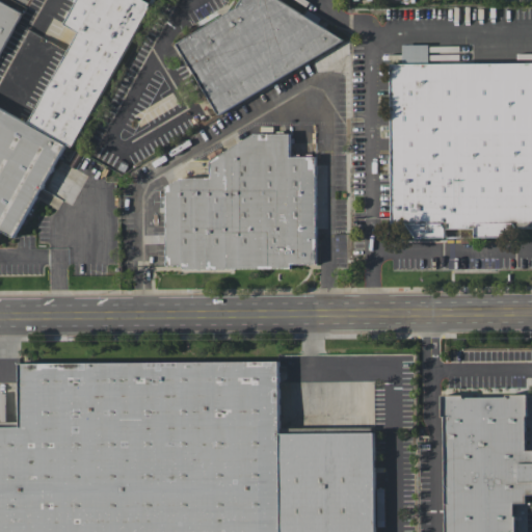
[(143,0),(152,4),(82,132),(87,135),(83,142),(78,138),(73,148),(67,144),(19,118),(28,103),(37,108),(43,99),(34,94),(49,68),(57,72),(62,61),(54,57),(58,49),(68,54),(79,33),(64,25),(78,0),(143,0)]
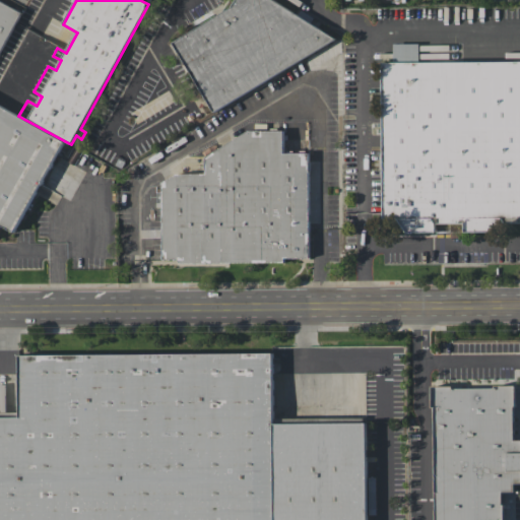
[(245,0),(171,46),(214,112),(335,40),(271,0),(245,0)]
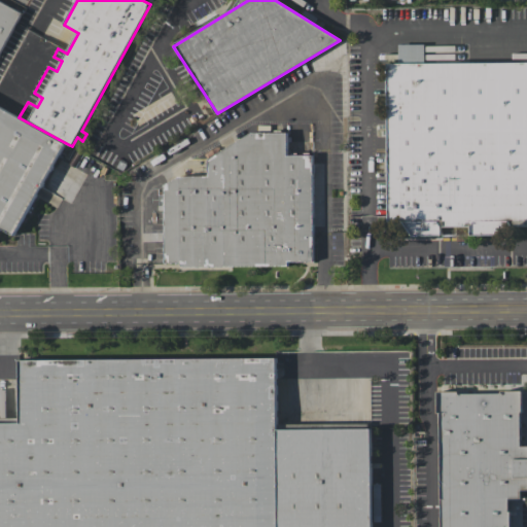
[(0,3),(0,54),(21,15),(0,3)]
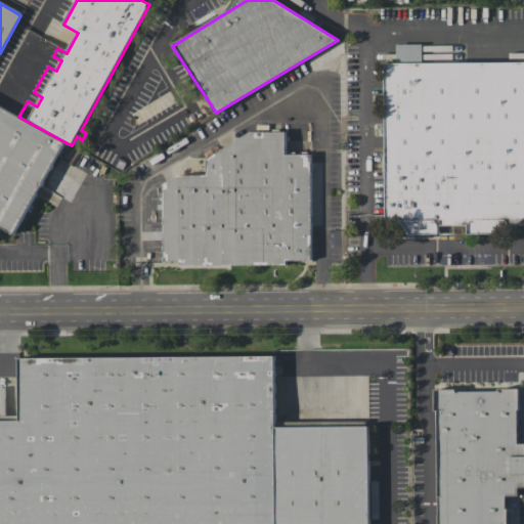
[(396,59),(422,59),(422,44),(396,44),(396,59)]
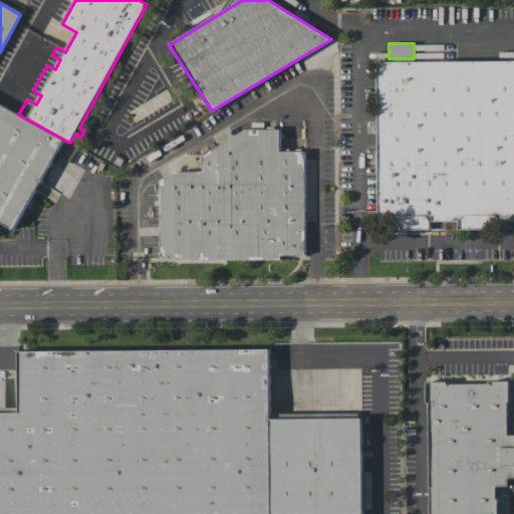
[(513,60),(377,62),(378,216),(392,216),(402,230),(430,229),(431,221),(458,221),(458,229),(488,229),(496,216),(498,221),(513,220),(513,60)]
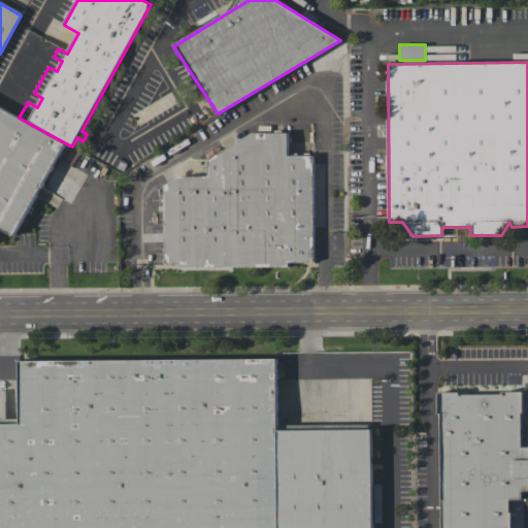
[(0,106),(0,228),(13,235),(66,143),(19,118),(0,106)]
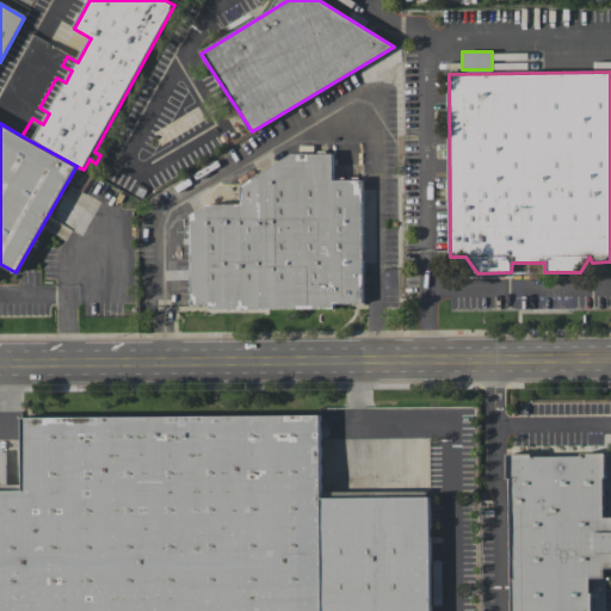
[(331,153),(292,153),(242,183),(242,203),(209,203),(191,213),(191,304),(209,304),(211,308),(333,308),(333,303),(362,303),(362,179),(331,179),(331,153)]
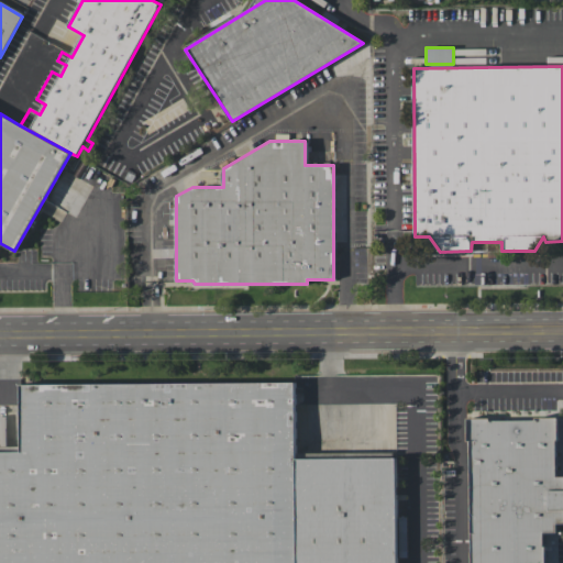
[(21,384),(21,446),(0,446),(0,562),(396,562),(396,457),(296,459),(295,382),(21,384)]
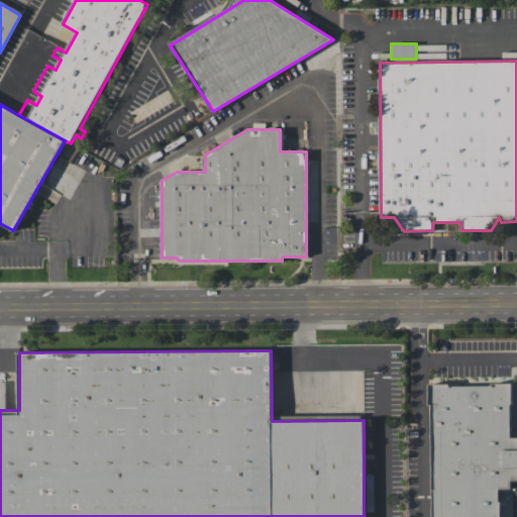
[(430,383),(430,516),(503,516),(503,490),(516,490),(516,436),(510,436),(510,383),(430,383)]
